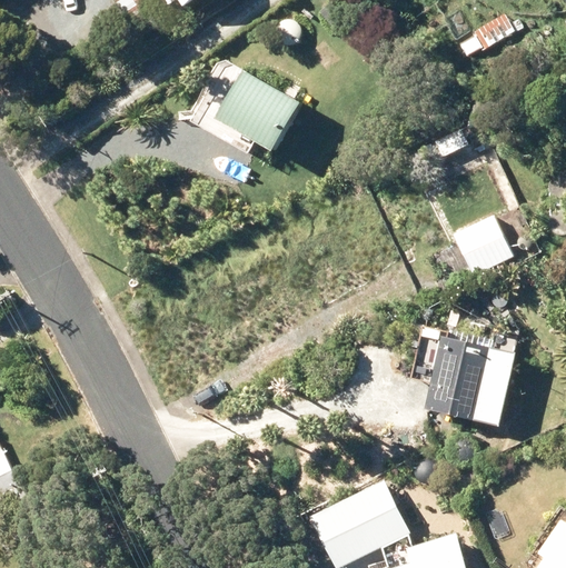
[(112,0),(130,28),(174,0),(177,0),(179,5),(186,0),(112,0)]
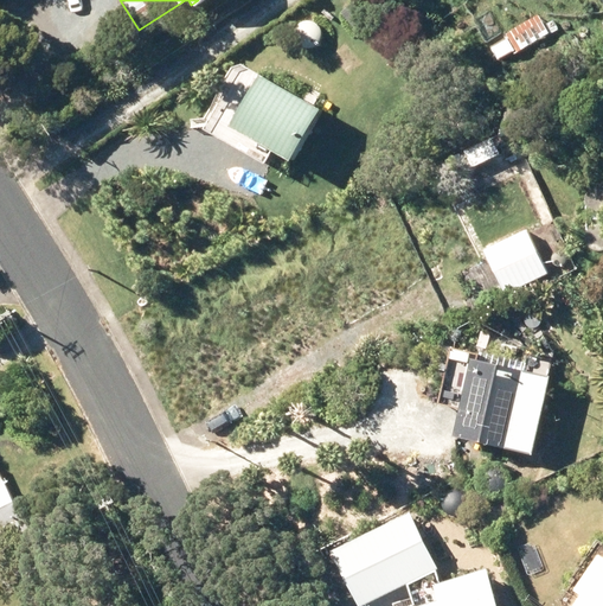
[(506,38),(491,48),(498,59),(513,50),(515,52),(551,31),(540,12),(504,34),(506,38)]
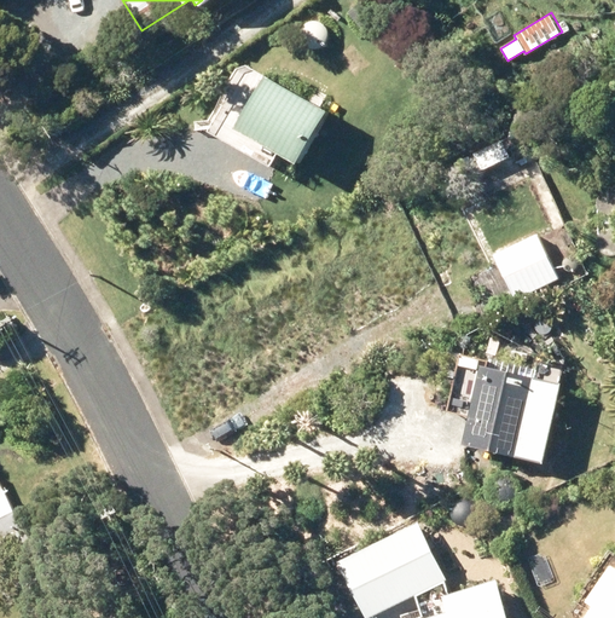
[(260,74),(227,130),(290,167),(323,111),(260,74)]
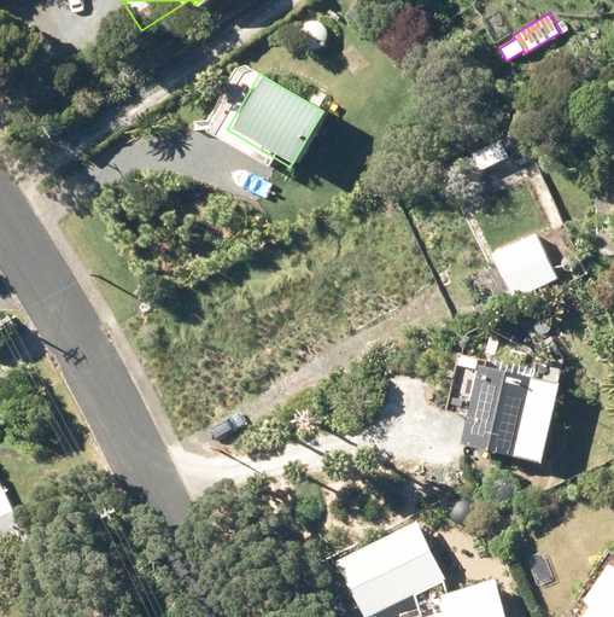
[(508,127),(483,140),(489,152),(502,146),(514,170),(527,163),(508,127)]
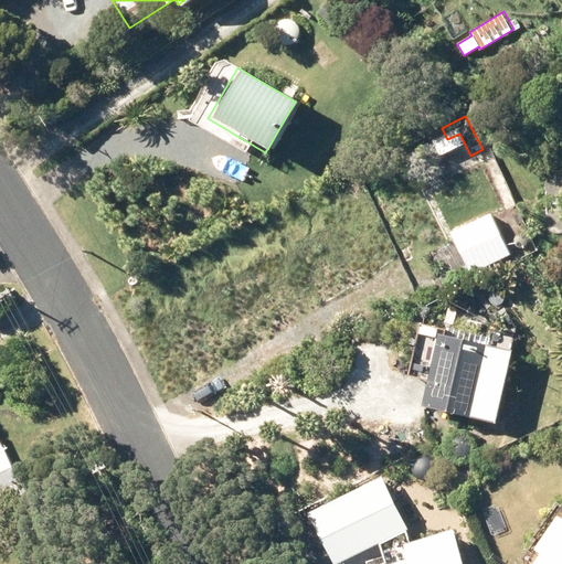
[(490,213),(448,233),(468,274),(509,254),(490,213)]
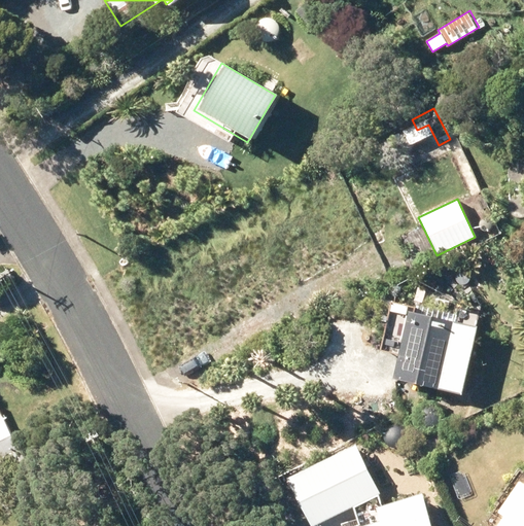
[(417,315),(402,383),(442,391),(467,396),(482,328),(455,322),(417,315)]
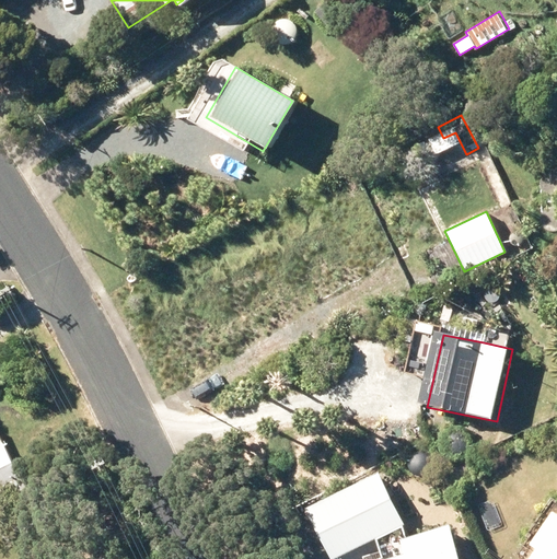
[(19,505),(44,495),(19,441),(0,450),(0,500),(13,495),(19,505)]
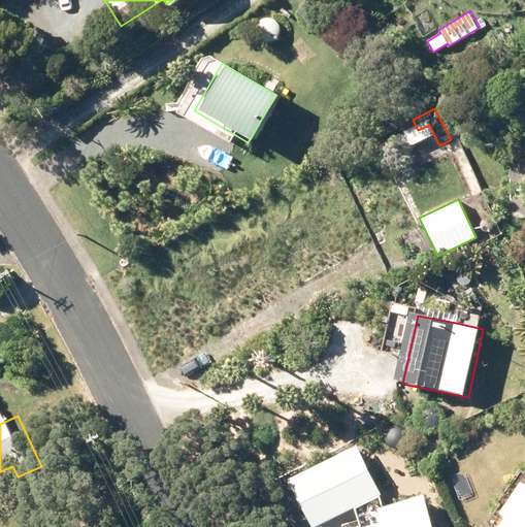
[(357,446),(287,479),(309,526),(313,526),(381,494),(357,446)]
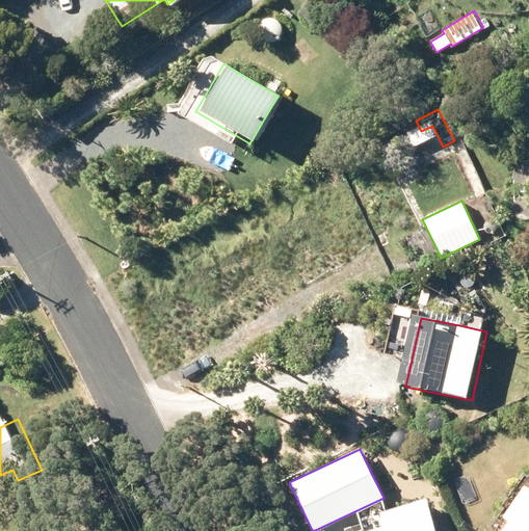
[(528,490),(521,484),(499,516),(506,521),(499,530),(528,530),(528,490)]
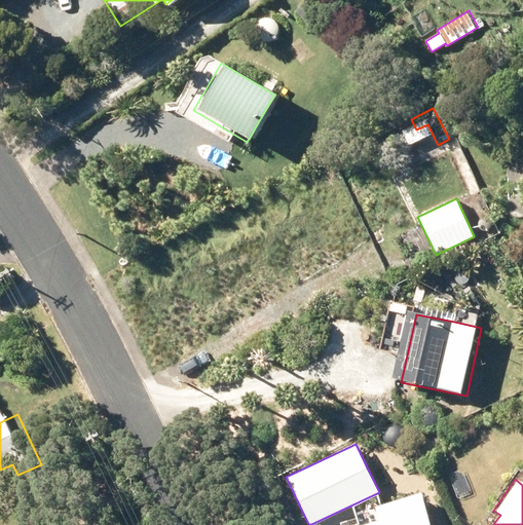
[(377,522),(367,524),(428,524),(418,492),(372,508),(377,522)]
